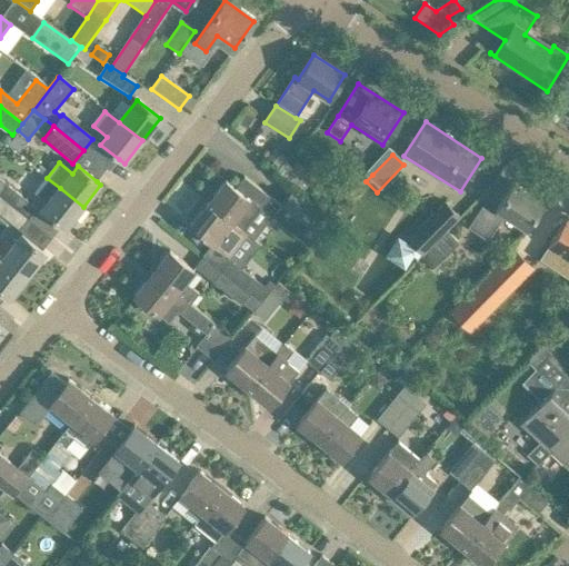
[(47,178),(33,195),(47,205),(41,211),(65,230),(83,207),(60,188),(47,178)]
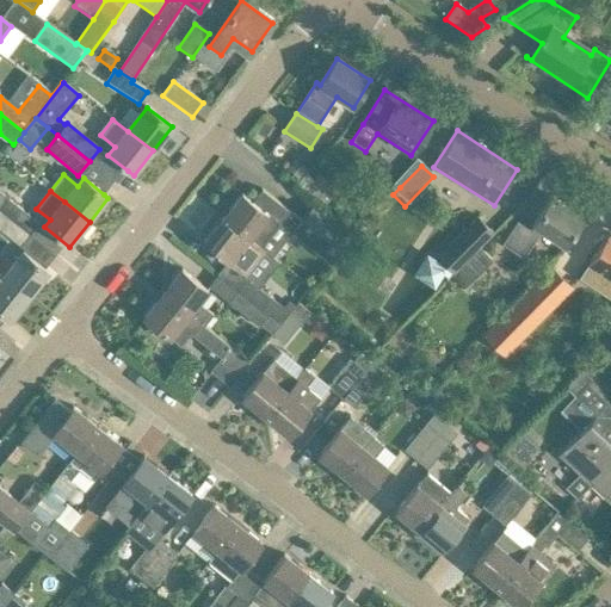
[(291,215),(281,206),(263,191),(252,204),(242,196),(223,220),(259,248),(278,224),(282,227),(291,215)]
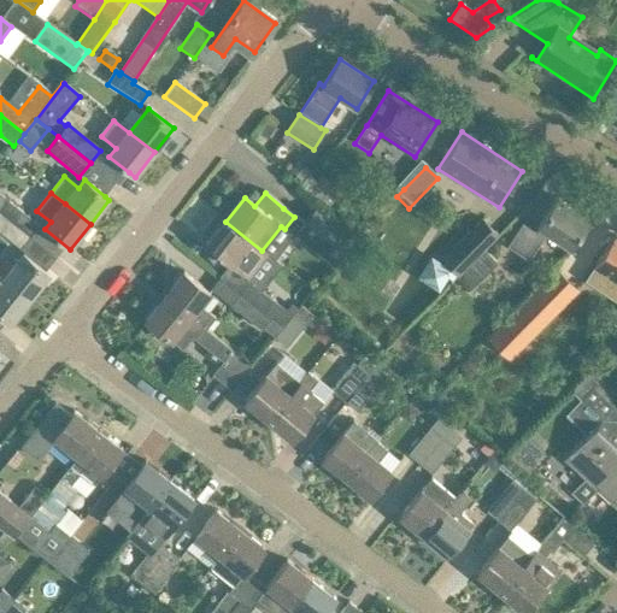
[(0,214),(29,239),(39,228),(0,195),(0,214)]
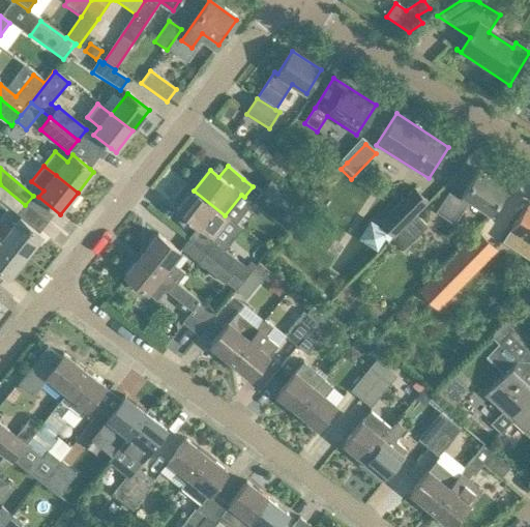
[(496,179),(493,181),(478,172),(459,201),(448,194),(437,211),(454,223),(470,200),(491,213),(506,189),(504,188),(505,184),(496,179)]
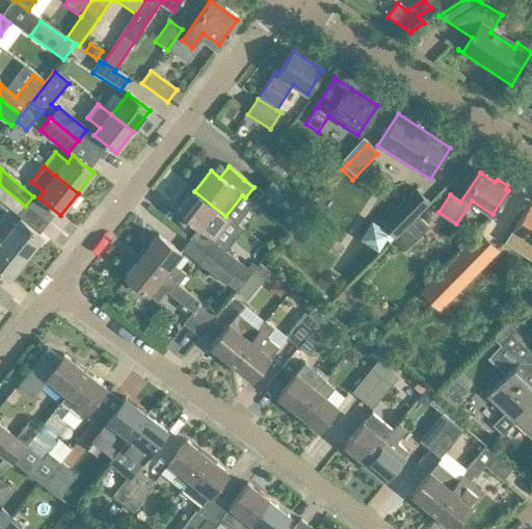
[(307,207),(298,201),(286,190),(276,183),(267,194),(278,205),(275,208),(284,214),(287,211),(296,219),(307,207)]
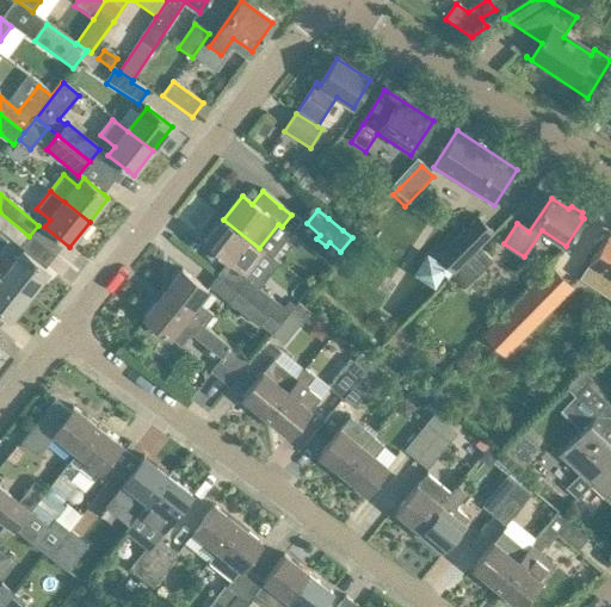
[(0,231),(19,248),(29,236),(0,212),(0,231)]
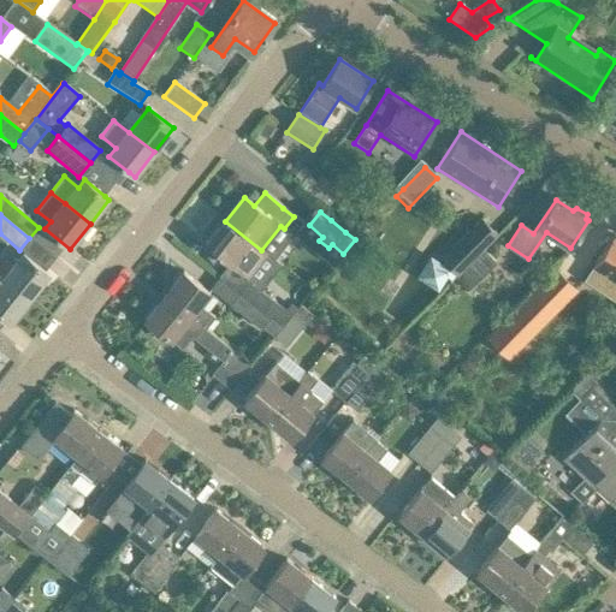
[(260,250),(261,250),(225,221),(206,245),(232,266),(242,254),(258,267),(267,255),(260,250)]
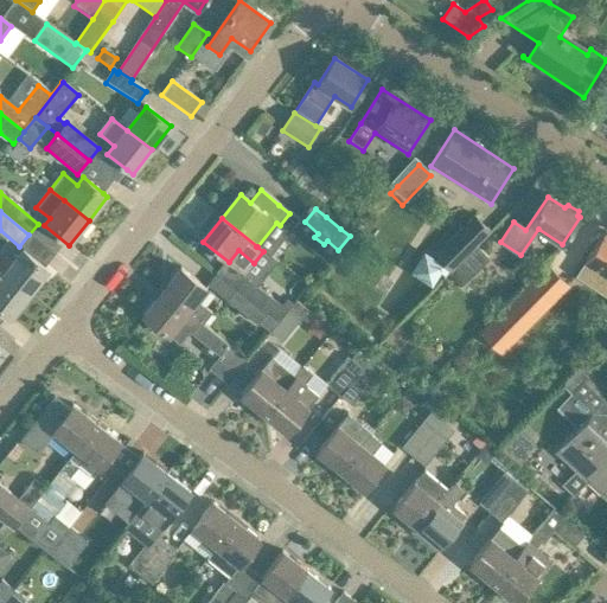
[(478,218),(438,258),(452,274),(455,270),(477,249),(492,233),(478,218)]
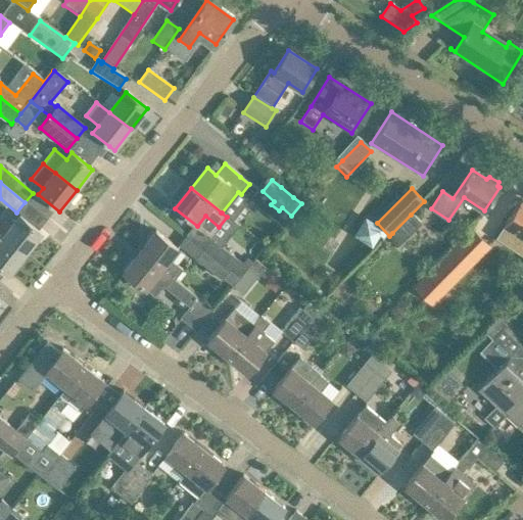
[(522,241),(522,202),(521,201),(504,228),(522,241)]
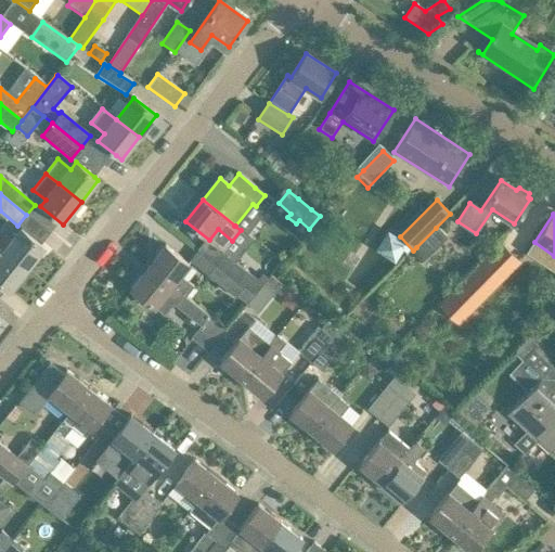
[(436,228),(416,247),(426,258),(447,238),(436,228)]
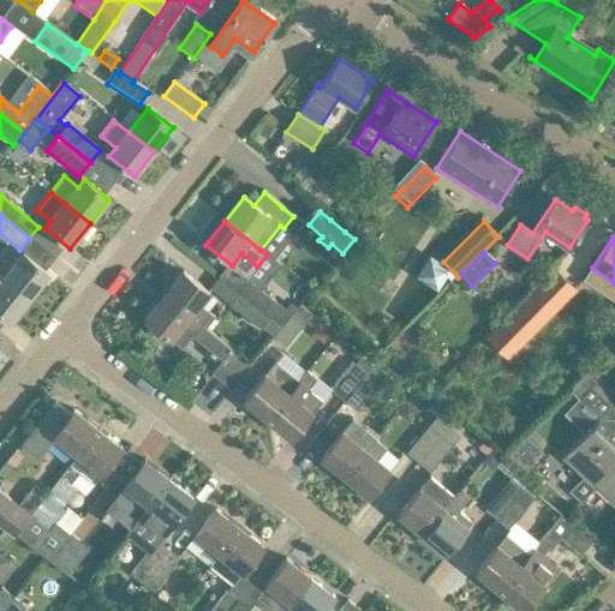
[(0,276),(29,300),(49,275),(23,255),(4,279),(0,275),(0,276)]
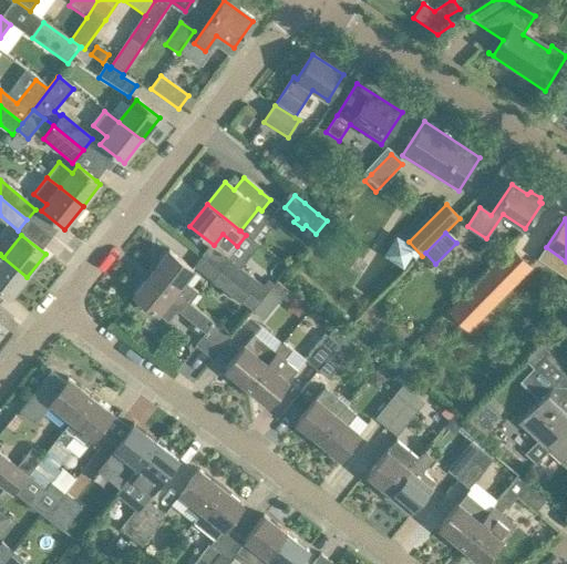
[(260,304),(277,283),(274,286),(268,282),(263,287),(210,246),(202,257),(260,304)]
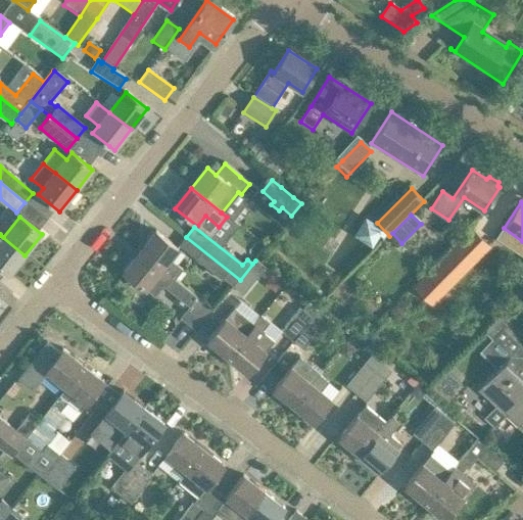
[(155,232),(140,252),(175,281),(182,271),(170,262),(172,260),(179,250),(155,232)]
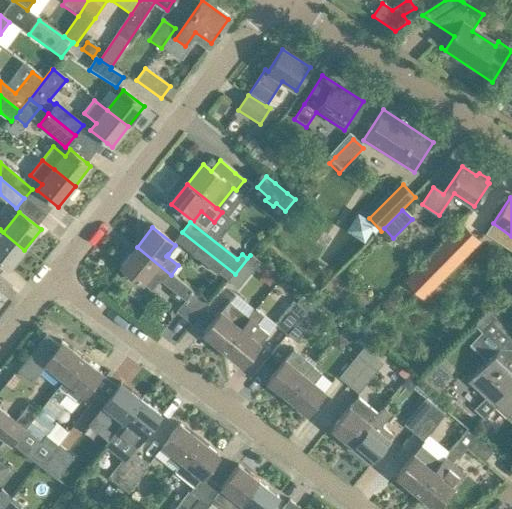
[(0,262),(8,269),(24,250),(0,230),(0,262)]
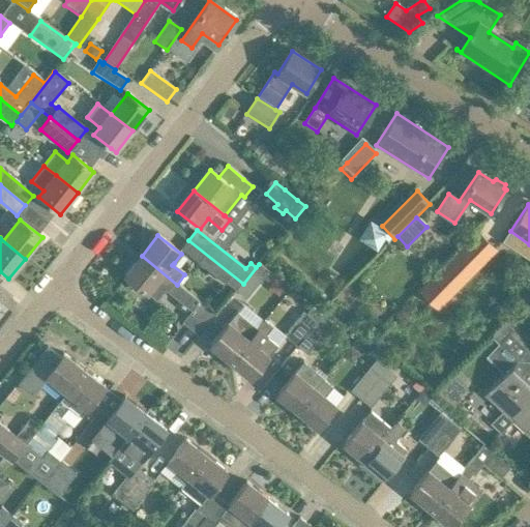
[(236,293),(243,284),(188,240),(181,251),(225,287),(227,285),(236,293)]
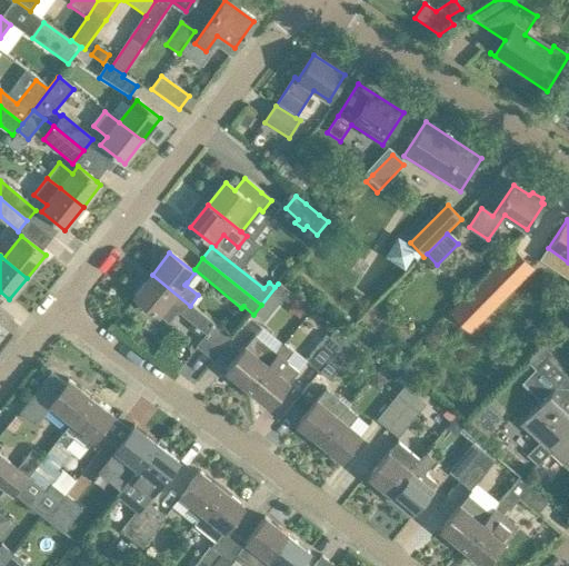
[(213,361),(231,339),(152,275),(135,297),(169,325),(178,313),(206,335),(196,348),(213,361)]
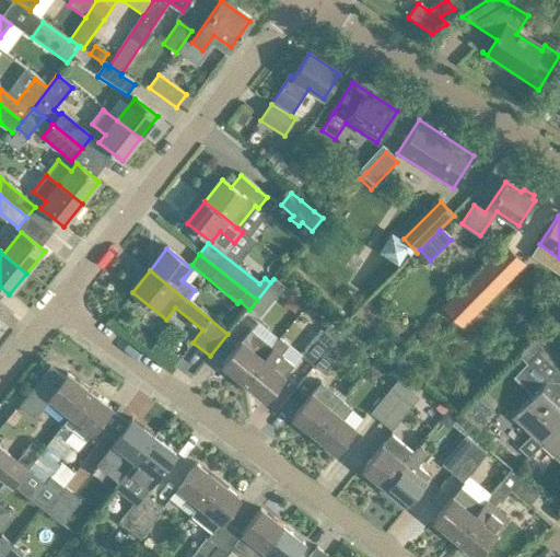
[(259,317),(283,288),(273,279),(257,300),(249,310),(259,317)]
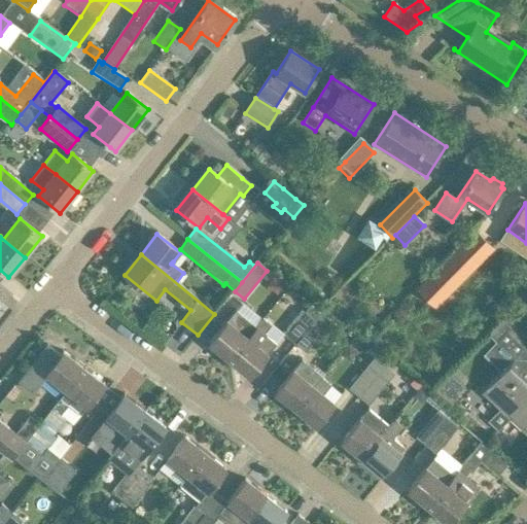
[(435,271),(417,289),(435,309),(454,289),(435,271)]
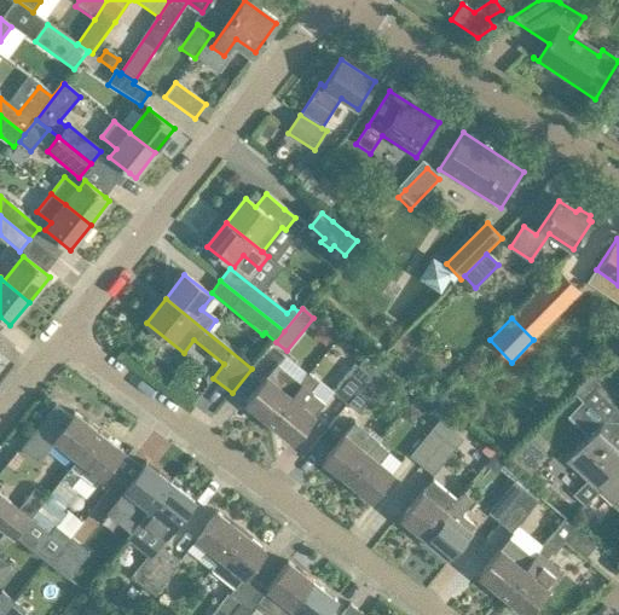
[(347,406),(376,370),(364,360),(357,370),(354,369),(333,394),(347,406)]
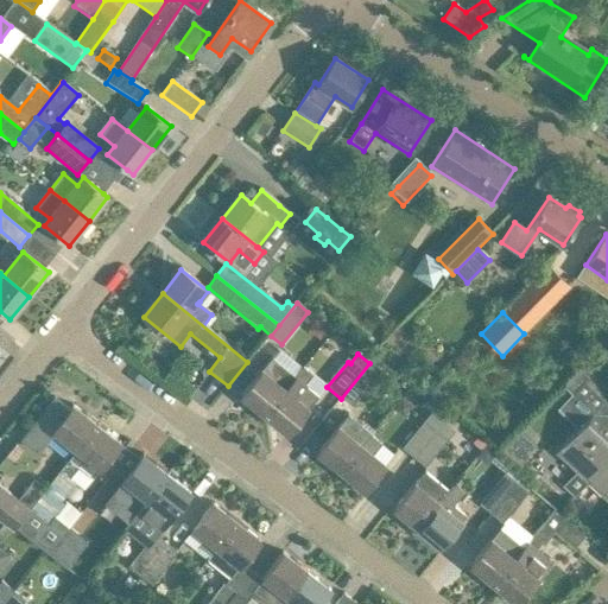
[(266,417),(296,380),(272,360),(261,372),(241,396),(266,417)]
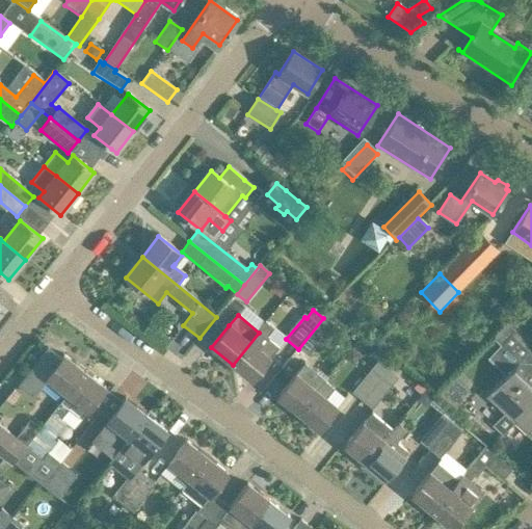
[(308,358),(333,326),(323,318),(298,349),(308,358)]
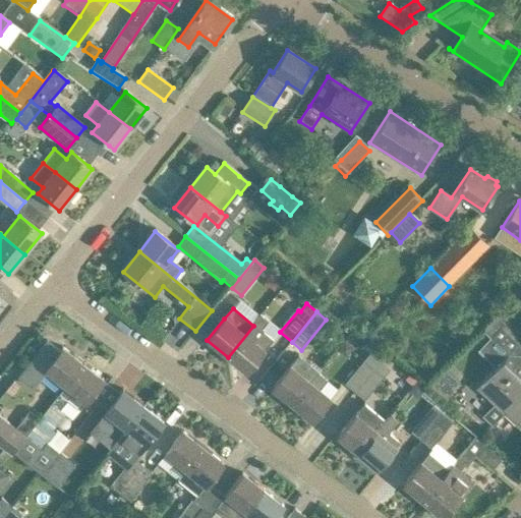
[(497,368),(477,389),(495,404),(481,419),(491,428),(505,414),(520,396),(520,371),(518,368),(520,364),(520,349),(511,340),(519,331),(499,314),(481,332),(489,340),(478,352),(497,368)]
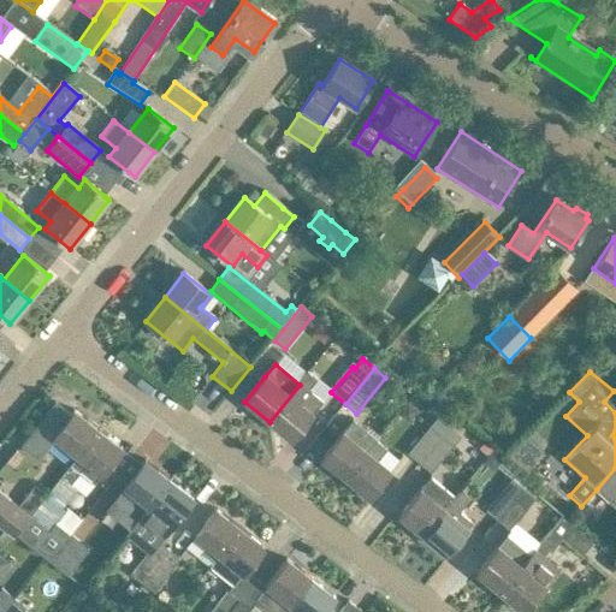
[(300,385),(270,422),(292,440),(313,415),(321,404),(309,393),(318,382),(309,374),(300,385)]
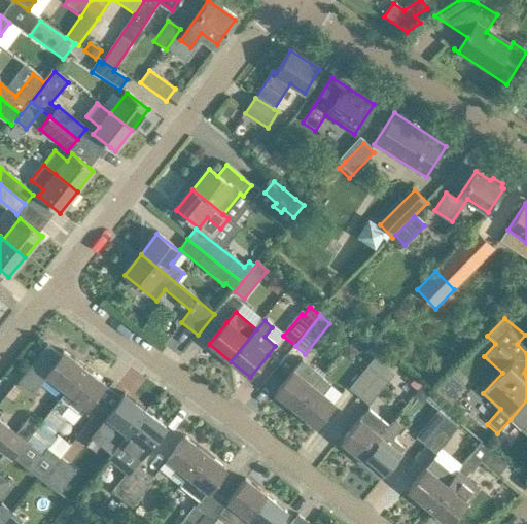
[(63,353),(61,356),(47,346),(19,383),(31,394),(46,375),(66,391),(83,369),(63,353)]
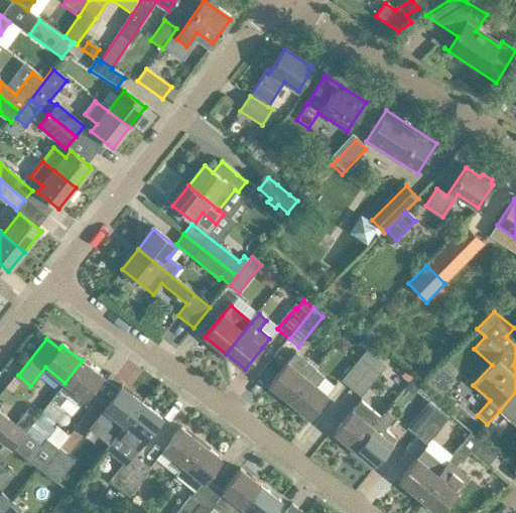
[(352,390),(376,360),(374,358),(378,353),(366,342),(359,351),(364,355),(341,382),(352,390)]
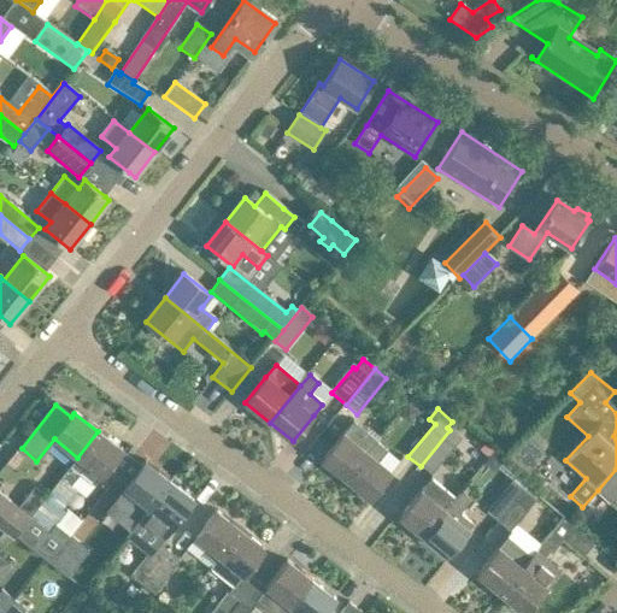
[(347,481),(377,443),(353,423),(344,435),(322,460),(347,481)]
